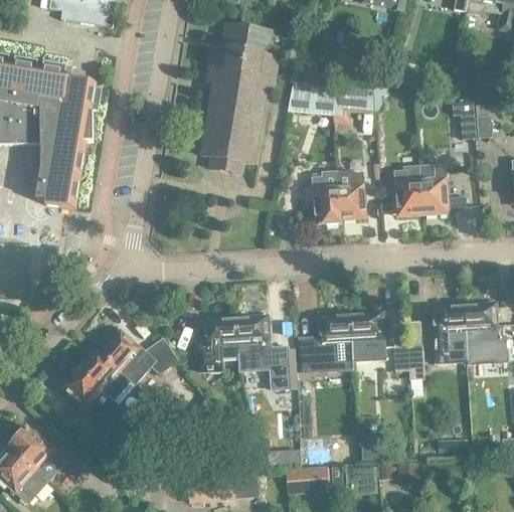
[(49,0),(48,9),(65,11),(64,20),(111,27),(115,0),(49,0)]
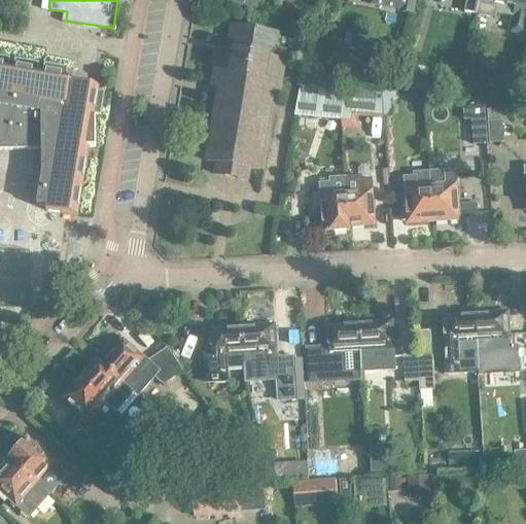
[(399,8),(398,9),(412,11),(414,0),(370,0),(370,2),(399,8)]
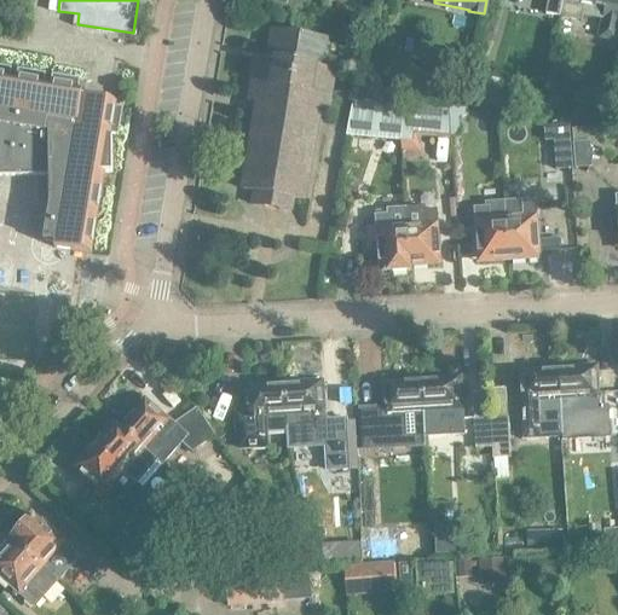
[(515,0),(513,15),(537,19),(541,0),(515,0)]
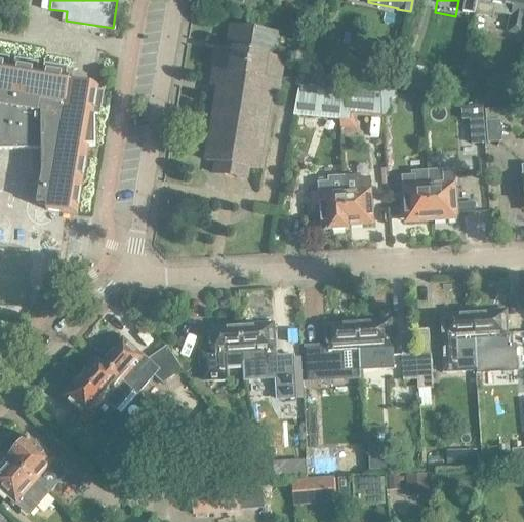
[(473,12),(475,0),(467,0),(464,0),(461,9),(473,12)]
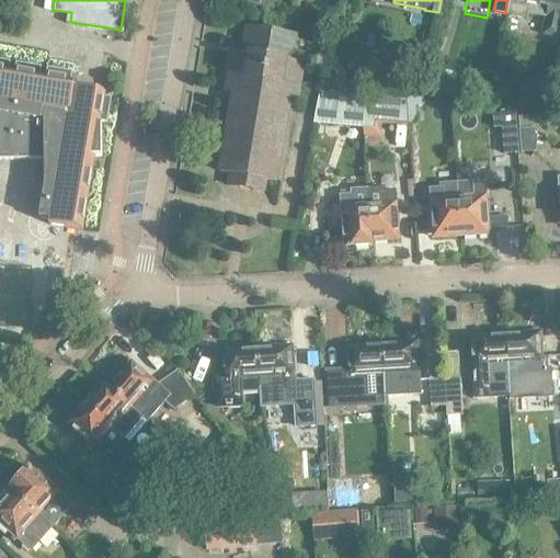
[(557,35),(559,15),(559,0),(507,0),(505,13),(527,16),(528,11),(546,15),(543,32),(557,35)]
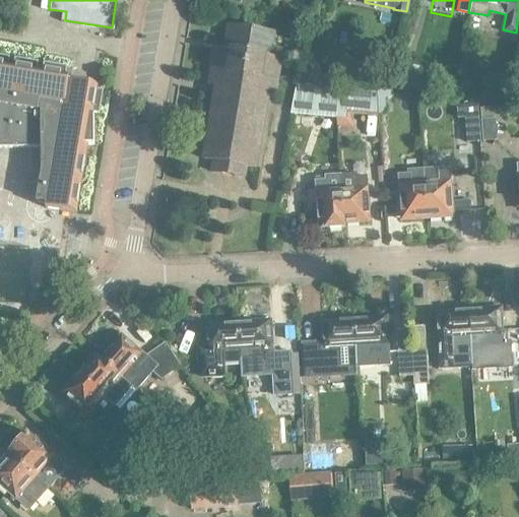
[(210,170),(243,175),(245,165),(254,166),(266,92),(273,93),(279,57),(271,56),(275,31),(228,23),(223,48),(215,47),(209,82),(215,83),(203,157),(212,158),(210,170)]
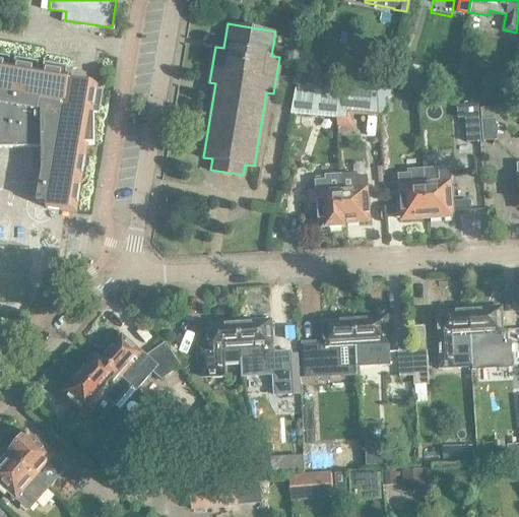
[(91,114),(92,107),(99,108),(102,88),(95,87),(96,83),(67,79),(68,73),(64,72),(66,64),(43,61),(42,69),(36,68),(37,60),(14,56),(13,64),(6,63),(8,55),(0,53),(0,145),(40,145),(40,152),(35,152),(35,163),(40,163),(40,170),(36,200),(45,202),(44,206),(75,211),(86,142),(92,142),(92,114),(91,114)]
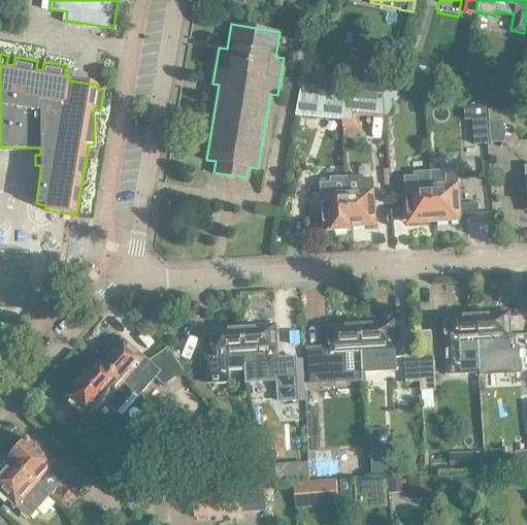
[(404,64),(399,90),(412,92),(417,67),(404,64)]
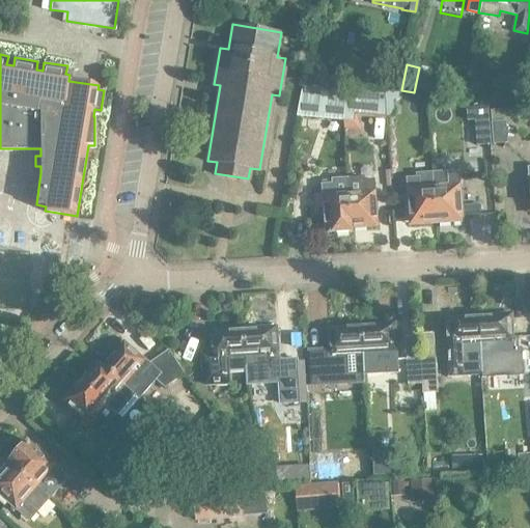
[(389,70),(385,86),(396,89),(399,72),(389,70)]
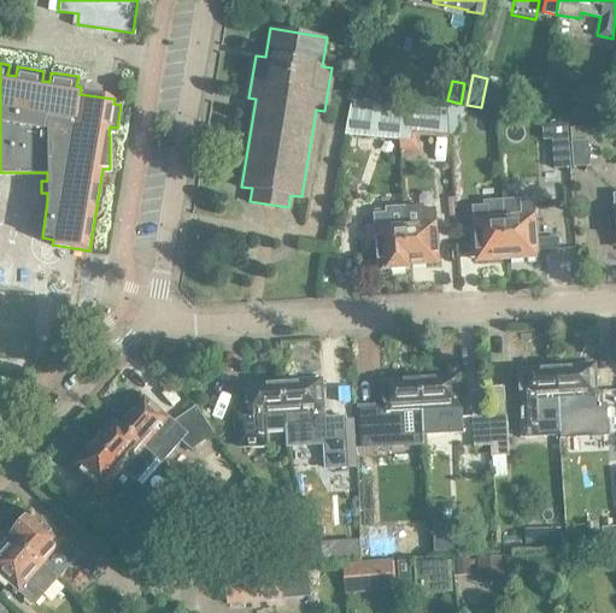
[(596,83),(592,105),(608,108),(612,87),(596,83)]
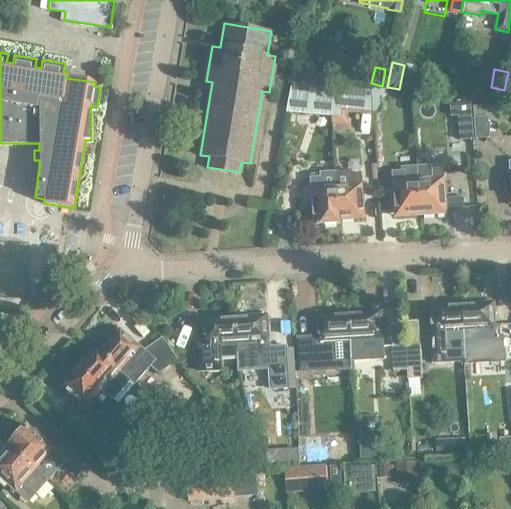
[(292,78),(288,111),(329,116),(330,109),(333,83),(292,78)]
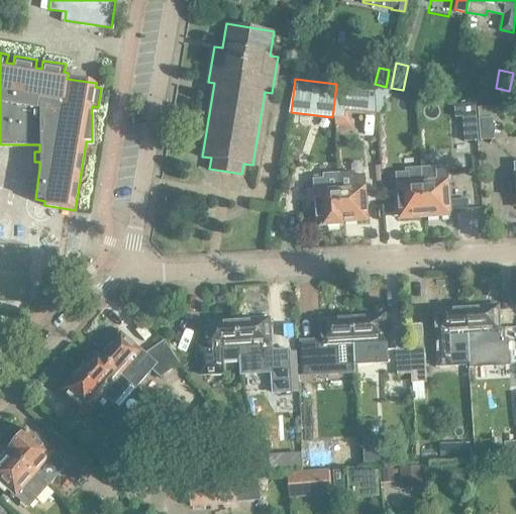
[(336,84),(333,110),(351,112),(354,86),(336,84)]
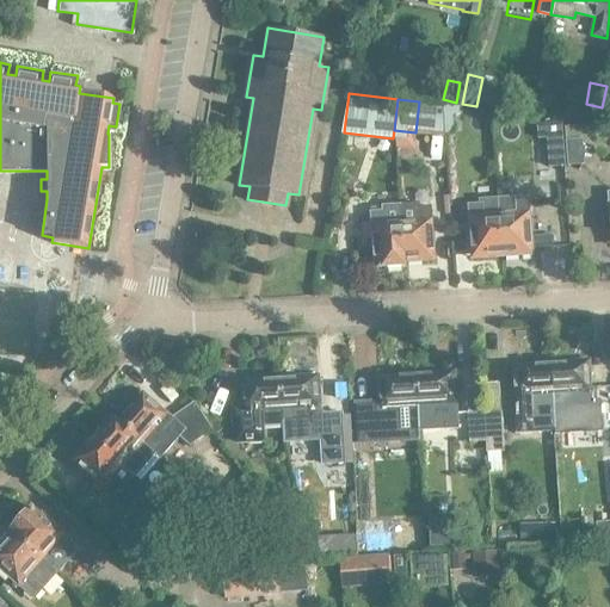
[(461,106),(441,105),(442,115),(461,115),(461,106)]
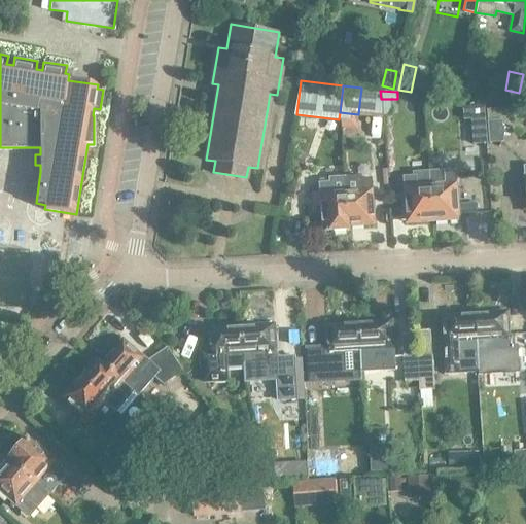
[(470,116),(472,142),(487,141),(484,102),(462,104),(463,117),(470,116)]
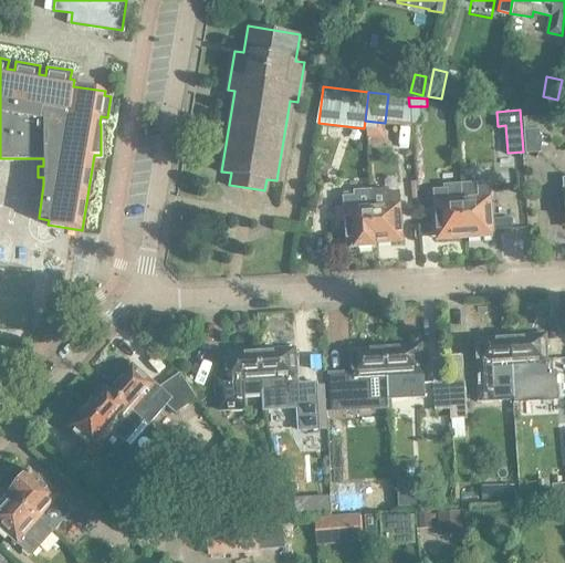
[(539,128),(523,129),(525,153),(541,152),(539,128)]
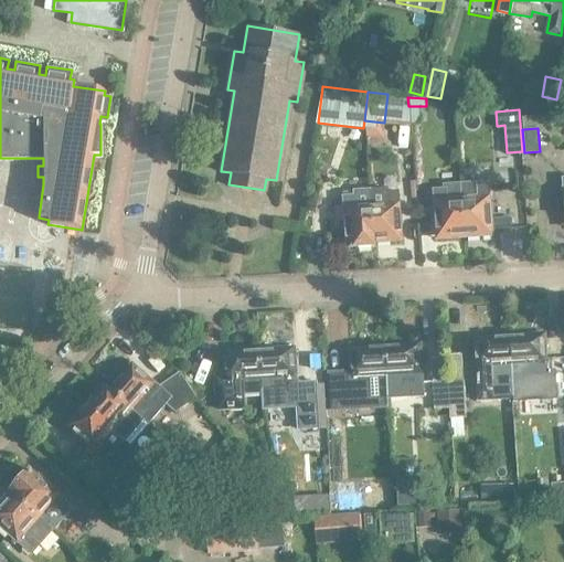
[(491,233),(487,183),(476,184),(476,181),(459,182),(463,235),(491,233)]
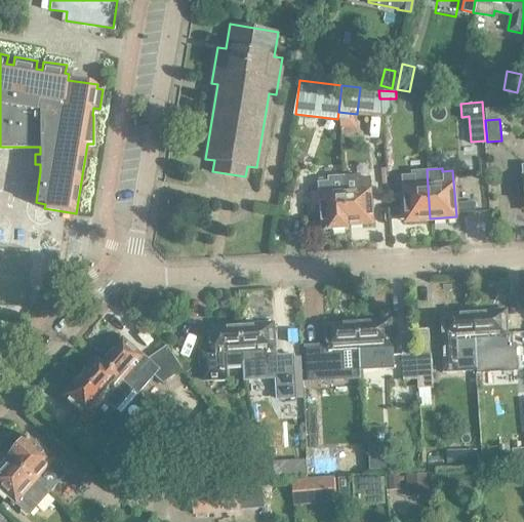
[(430,218),(427,169),(411,170),(411,174),(402,175),(404,215),(412,214),(412,219),(430,218)]
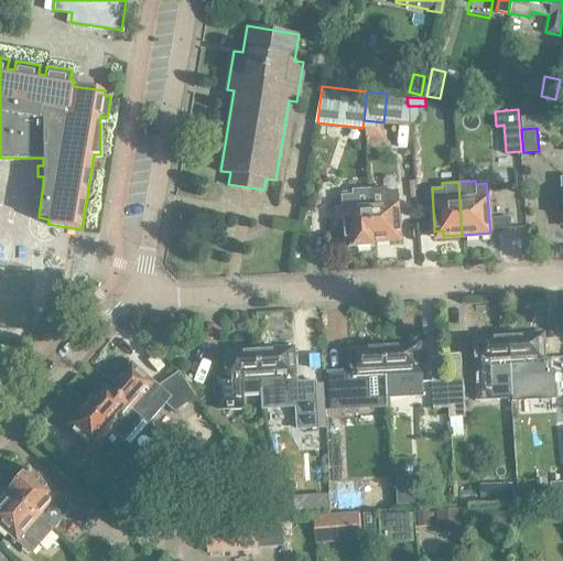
[(400,233),(397,190),(385,191),(385,187),(368,189),(372,240),(372,239),(391,238),(391,234),(400,233)]
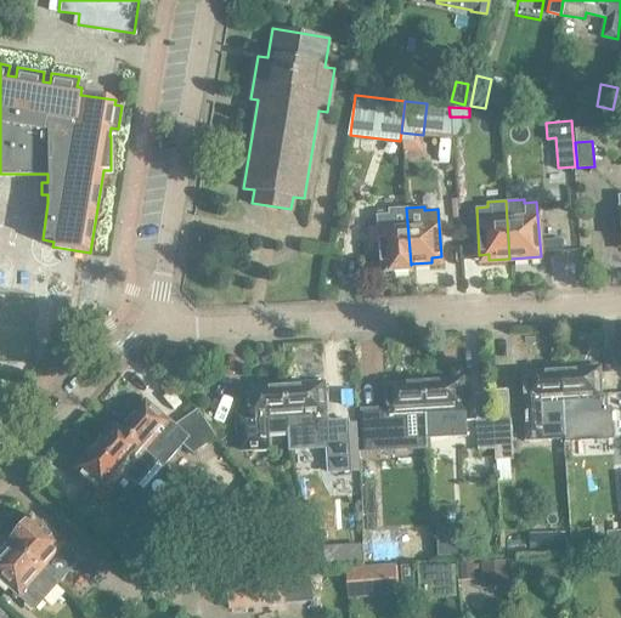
[(411,265),(406,208),(389,209),(389,214),(377,215),(380,271),(412,268),(411,264),(411,265)]
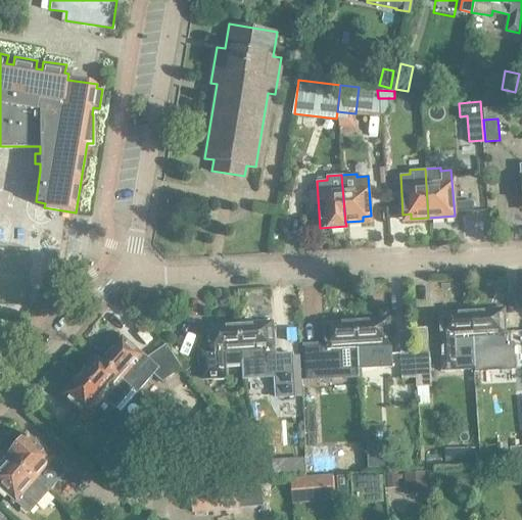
[(487,310),(470,311),(472,344),(494,343),(494,356),(506,355),(506,343),(506,330),(504,330),(502,306),(487,308),(487,310)]
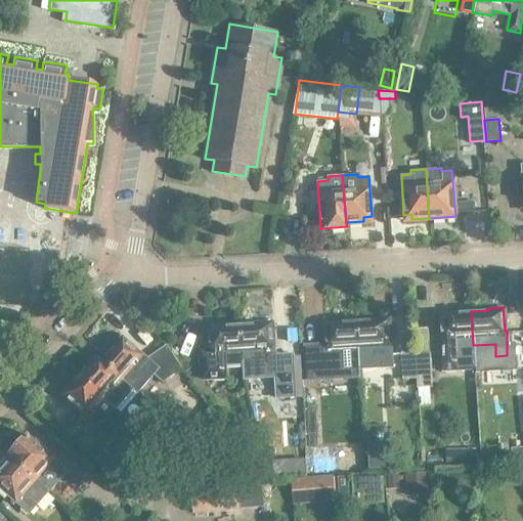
[(440,310),(441,335),(439,335),(440,370),(458,370),(456,346),(473,345),(471,311),(455,312),(455,310),(454,310),(454,309),(440,310)]
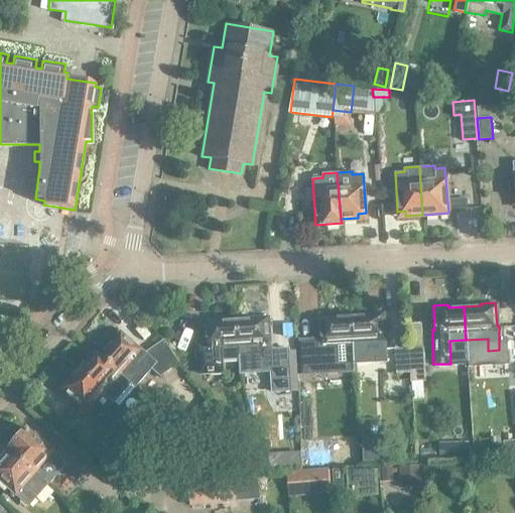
[(350,315),(352,341),(353,362),(385,360),(385,348),(385,336),(382,336),(381,311),(367,312),(367,314),(350,315)]
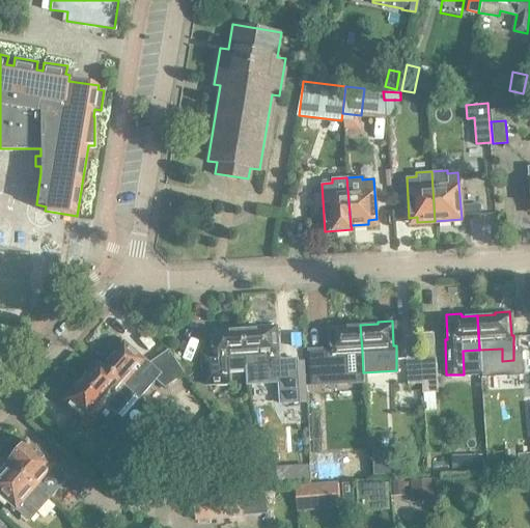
[(362,351),(360,325),(343,326),(343,324),(328,325),(330,349),(328,349),(328,362),(329,362),(330,374),(340,373),(340,361),(345,361),(344,352),(362,351)]
